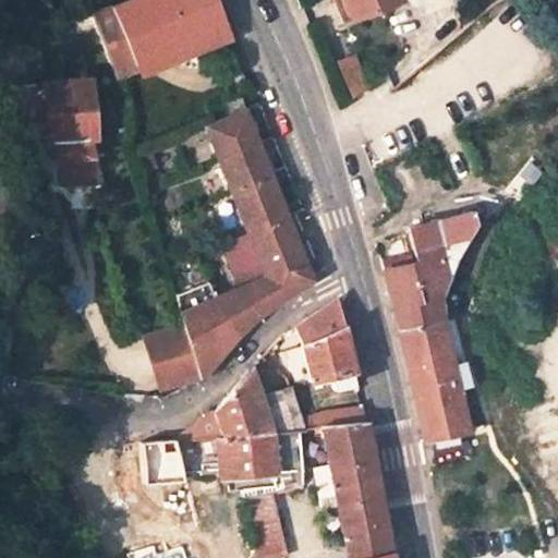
[(133,0),(93,15),(113,72),(186,45),(203,91),(243,75),(217,7),(214,0),(133,0)]
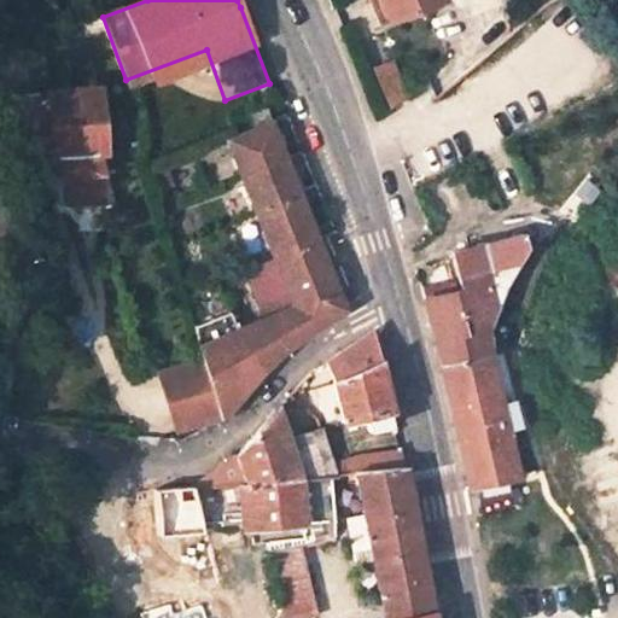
[(380,0),(388,18),(436,0),(380,0)]
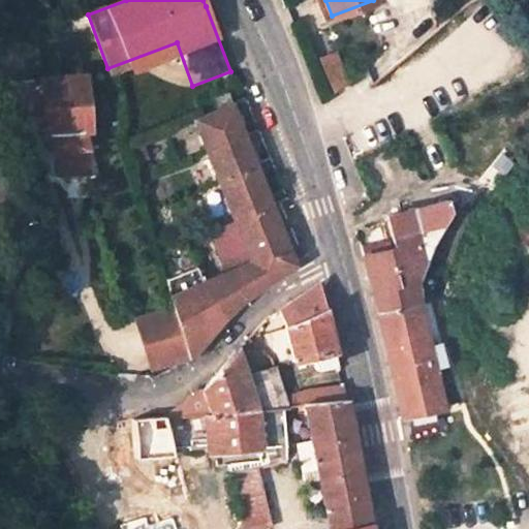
[(89,178),(82,74),(43,78),(52,180),(89,178)]
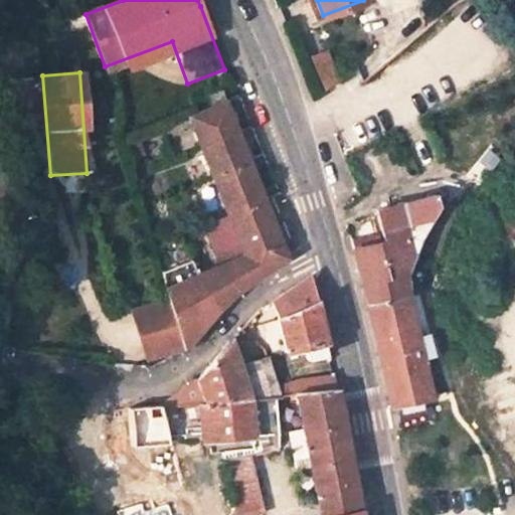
[(218,93),(207,97),(211,110),(223,106),(218,93)]
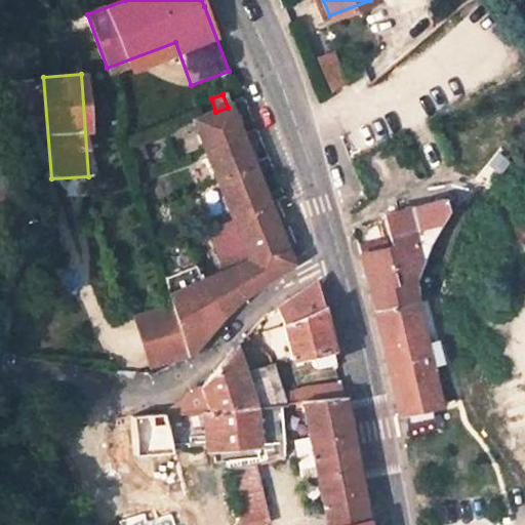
[(228,108),(215,112),(191,122),(248,263),(169,294),(173,307),(187,353),(188,355),(223,315),(256,286),(293,261),(269,202),(243,145),(228,108)]
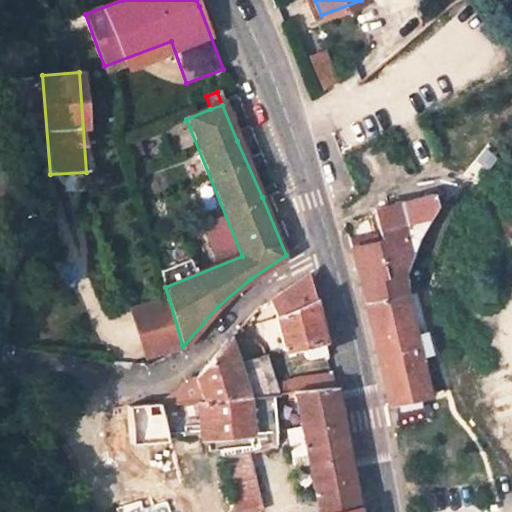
[(407,258),(413,239),(416,233),(426,212),(438,194),(436,184),(423,187),(425,195),(375,207),(382,238),(350,246),(358,276),(365,301),(404,292),(405,269),(407,258)]
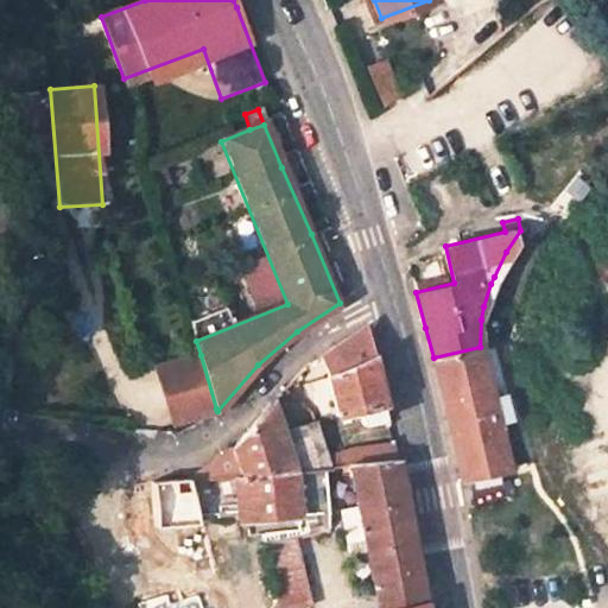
[(315,385),(318,403),(333,399),(337,416),(386,405),(361,329),(335,348),(347,372),(335,380),(315,385)]
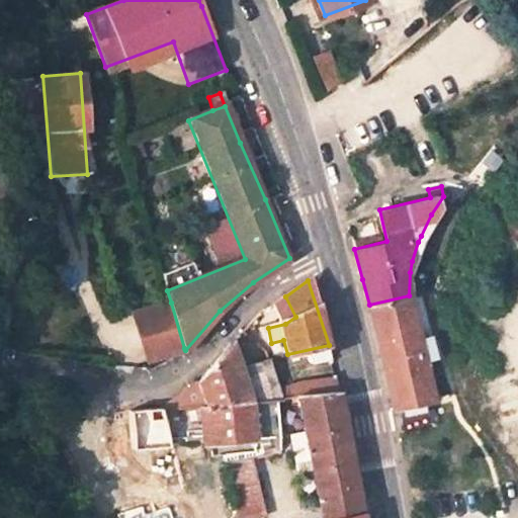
[(434,412),(409,295),(369,305),(374,330),(392,410),(421,403),(423,414),(434,412)]
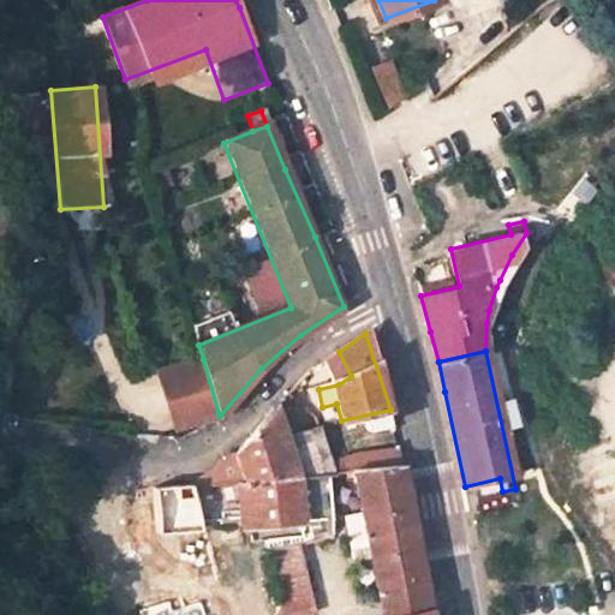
[(339,352),(324,362),(339,384),(351,376),(339,352)]
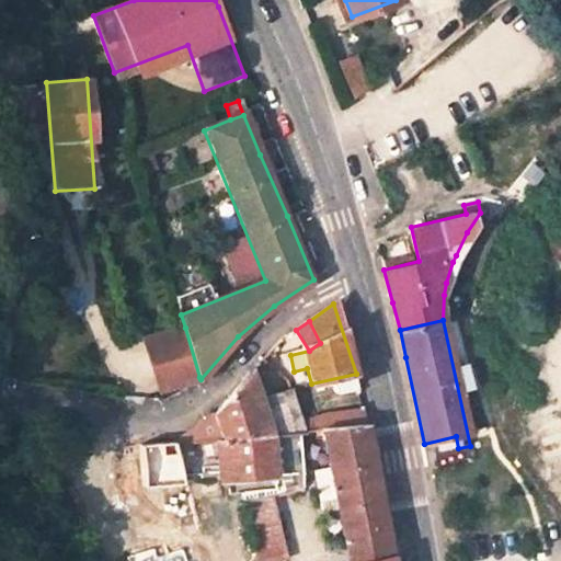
[(199,377),(185,328),(146,339),(161,391),(199,377)]
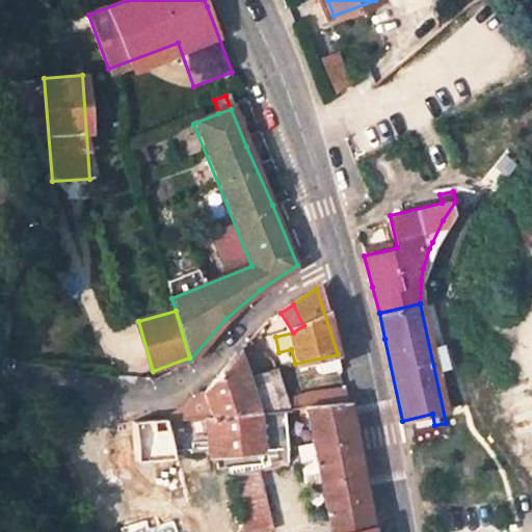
[(291,349),(278,352),(283,368),(295,364),(291,349)]
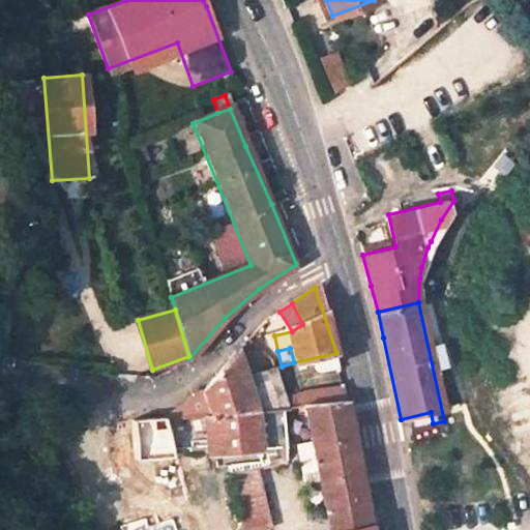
[(172,412),(171,419),(255,409),(289,407),(286,396),(275,369),(244,376),(238,349),(209,378),(172,412)]
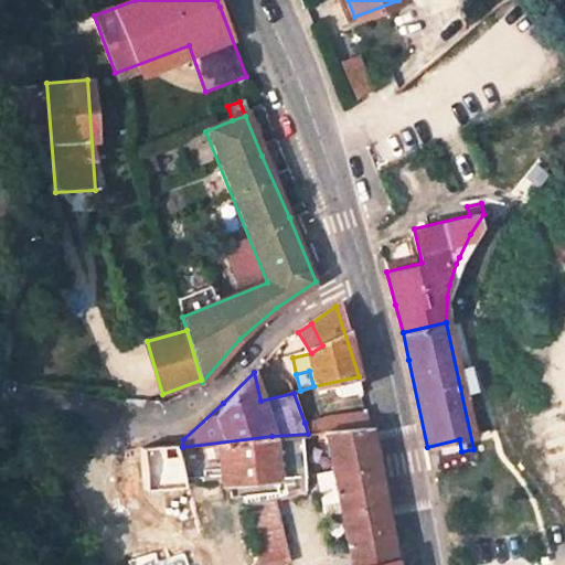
[(308,434),(327,432),(372,428),(366,409),(305,423),(308,434)]
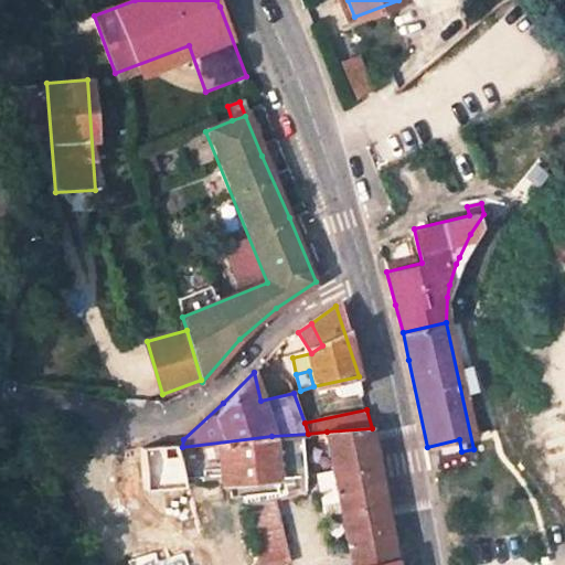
[(327,432),(345,535),(349,550),(393,542),(381,479),(372,428),(327,432)]
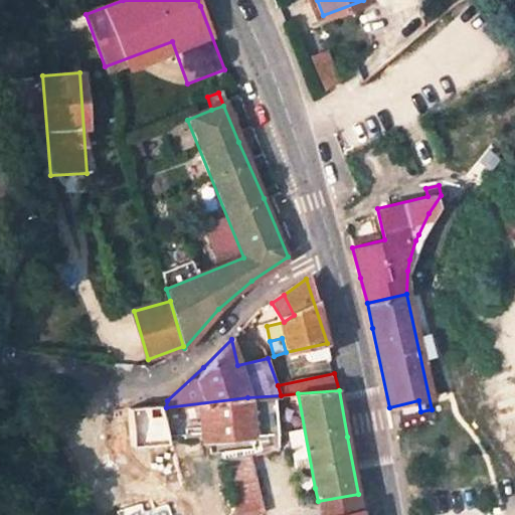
[(206,441),(252,436),(247,397),(166,407),(172,436),(204,432),(206,441)]
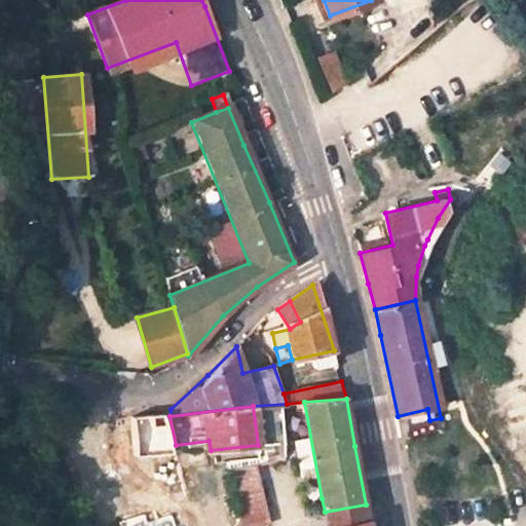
[(167,414),(133,417),(138,458),(178,455),(167,414)]
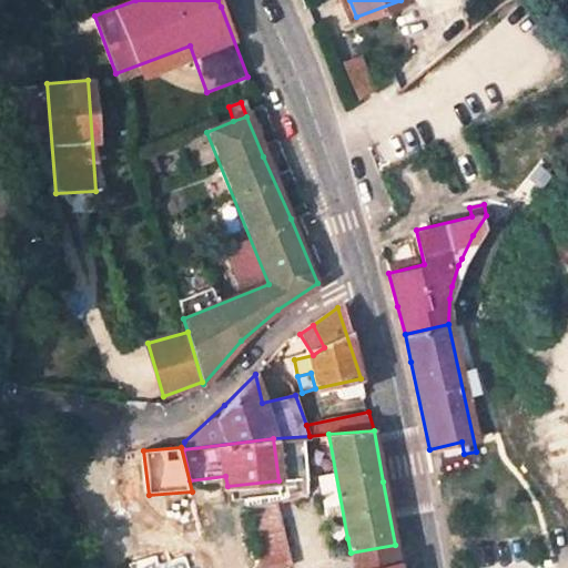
[(277,501),(249,507),(262,567),(292,561),(277,501)]
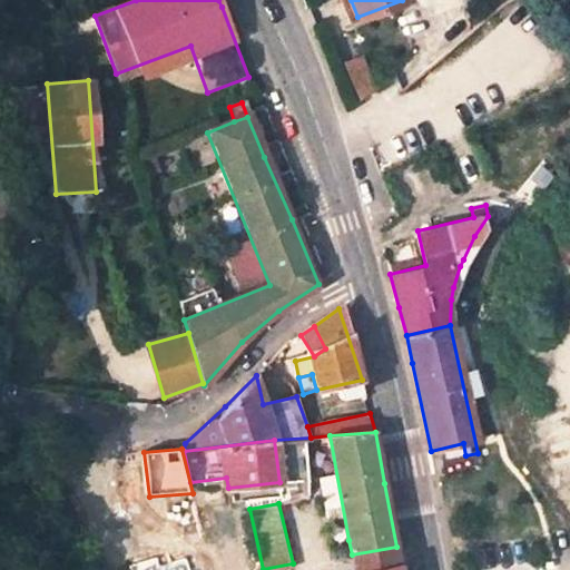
[(352,554),(354,569),(390,569),(401,568),(396,547),(352,554)]
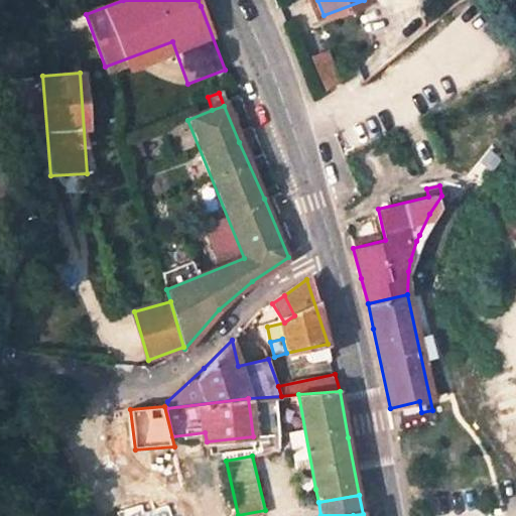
[(142,504),(116,511),(117,515),(172,515),(169,505),(145,511),(142,504)]
